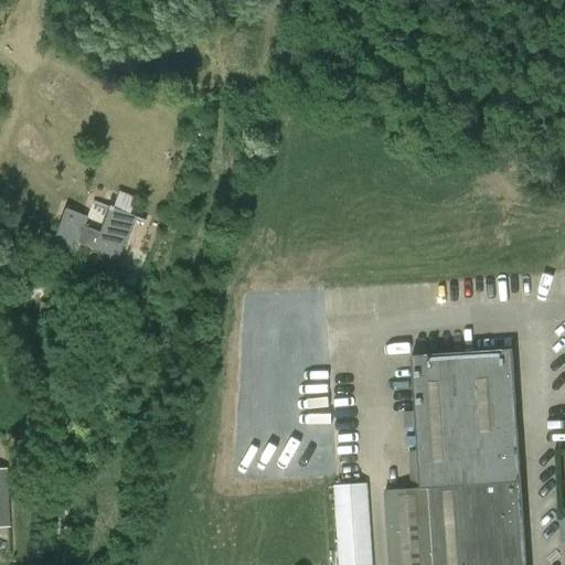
[(98,233),(83,227),(77,244),(92,249),(91,253),(116,263),(123,246),(125,247),(136,217),(108,208),(98,233)]
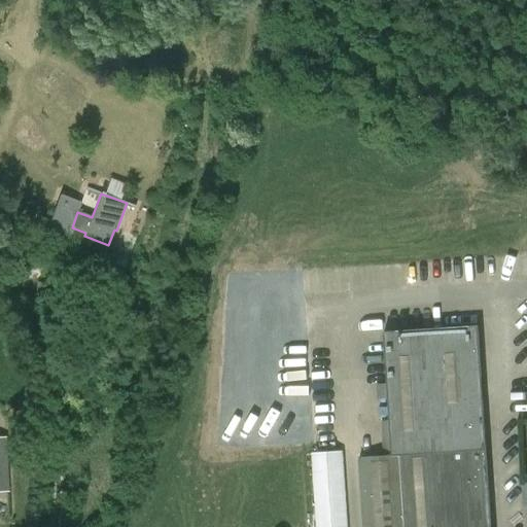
[(68,238),(72,227),(77,212),(81,203),(60,195),(46,230),(68,238)]
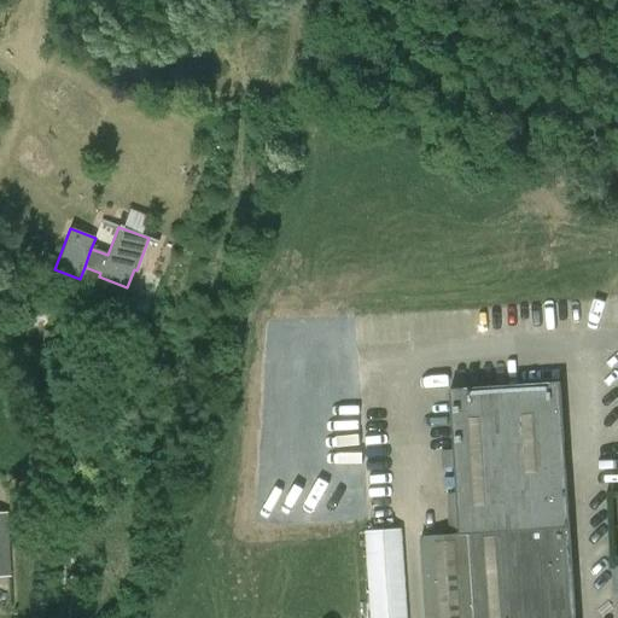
[(575,617),(560,382),(462,388),(449,389),(458,535),(420,537),(425,617),(575,617)]
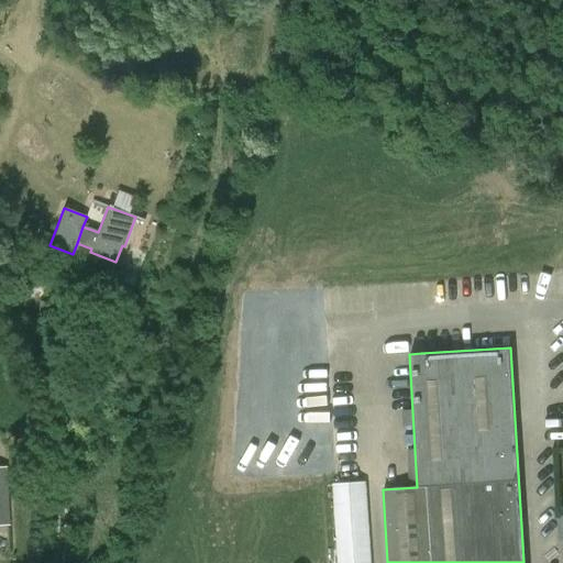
[(339,562),(371,562),(365,482),(333,484),(339,562)]
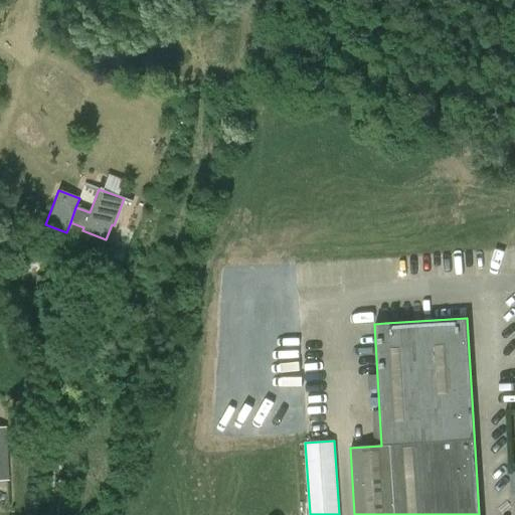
[(514,514),(514,472),(510,473),(511,500),(512,508),(501,508),(501,514),(514,514)]
